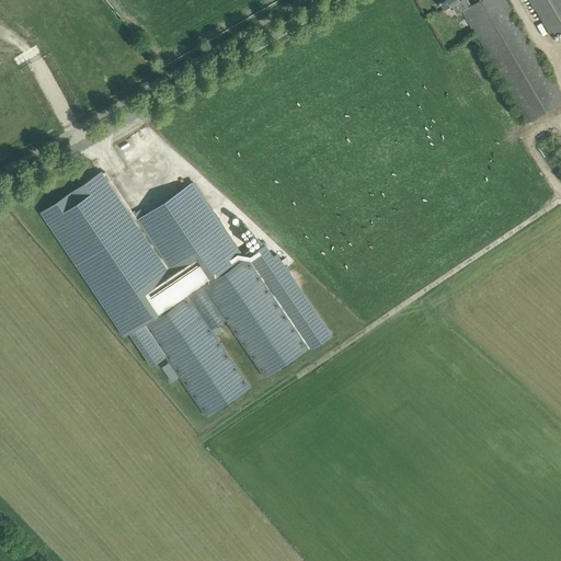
[(465,9),(471,4),(468,0),(436,0),(439,6),(442,4),(444,9),(459,0),(465,9)]
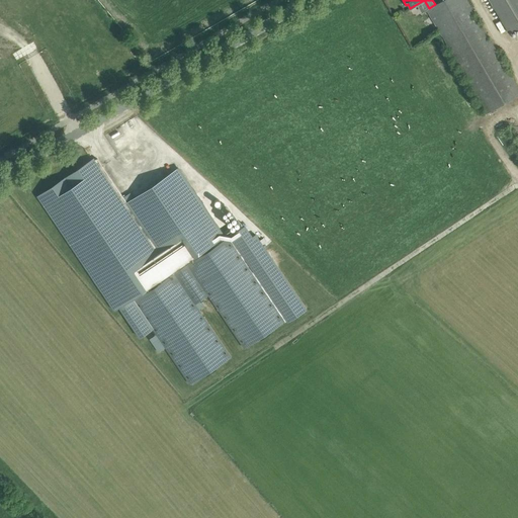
[(427,9),(488,112),(517,94),(517,87),(466,0),(442,0),(435,4),(429,8),(427,9)]
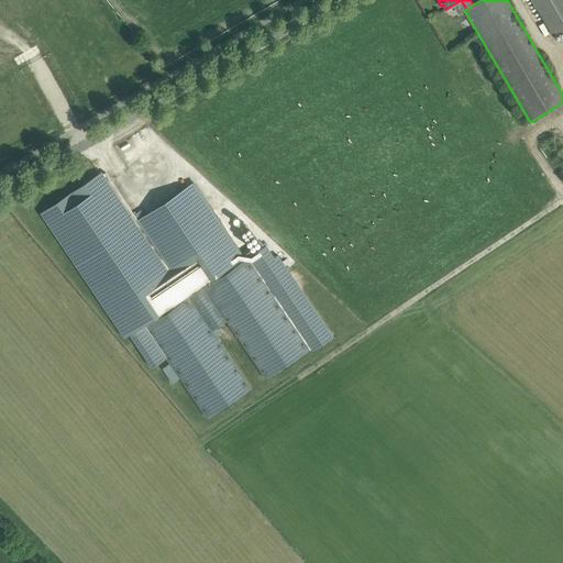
[(562,0),(532,0),(554,35),(562,30),(562,0)]
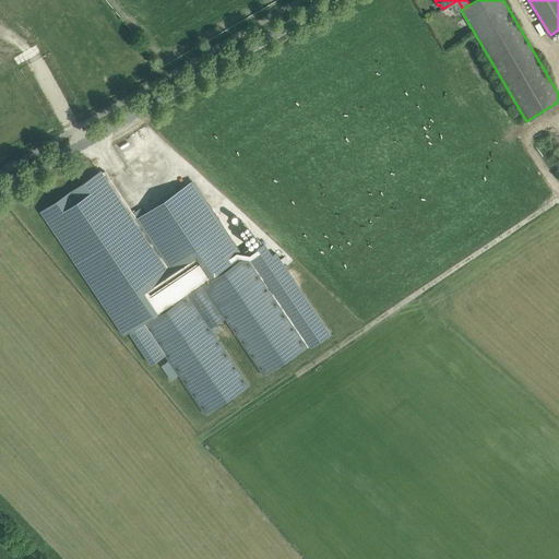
[(105,171),(42,214),(123,335),(129,331),(143,322),(244,256),(193,181),(145,214),(141,207),(133,213),(105,171)]
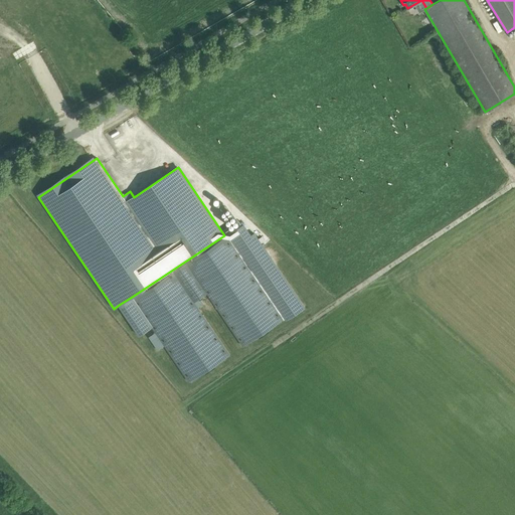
[(243,224),(227,234),(286,320),(305,307),(253,232),(250,234),(243,224)]
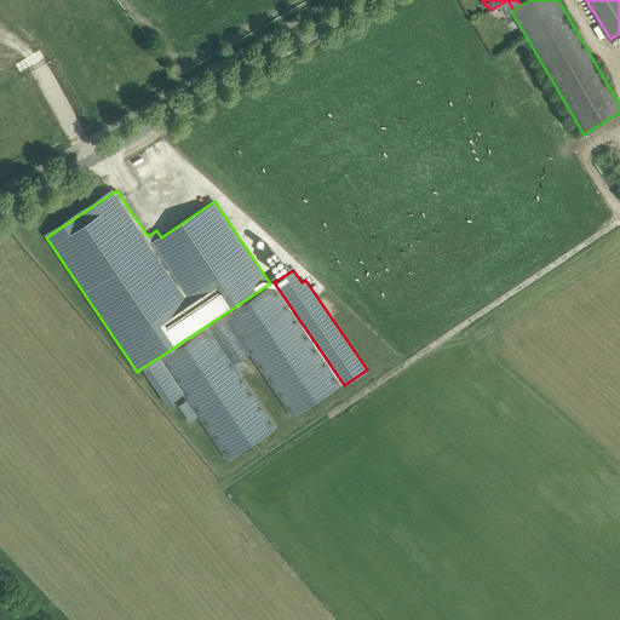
[(270,283),(159,357),(183,394),(187,400),(188,400),(197,415),(228,460),(277,426),(239,369),(235,363),(241,359),(247,355),(250,352),(250,354),(293,417),(342,384),(273,282),(270,283)]
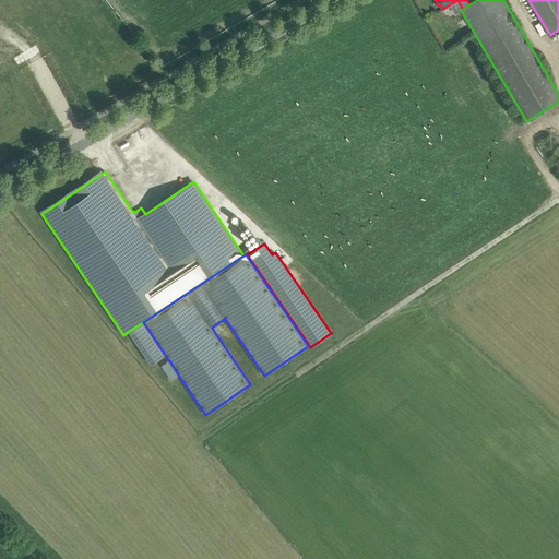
[(143,322),(129,331),(151,365),(165,355),(143,322)]
